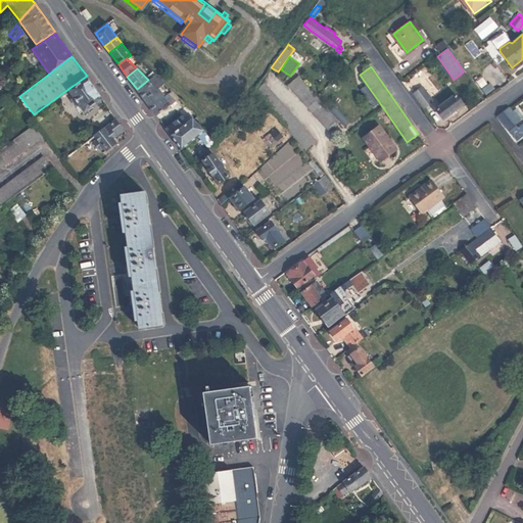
[(164,84),(155,75),(148,80),(137,89),(150,107),(163,97),(157,89),(164,84)]
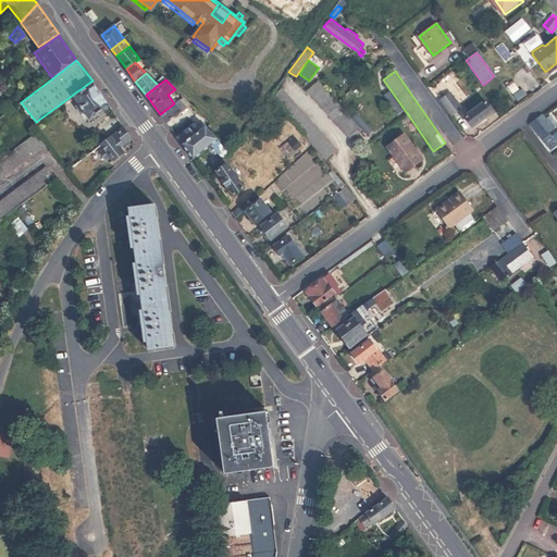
[(110,104),(93,81),(73,95),(90,119),(110,104)]
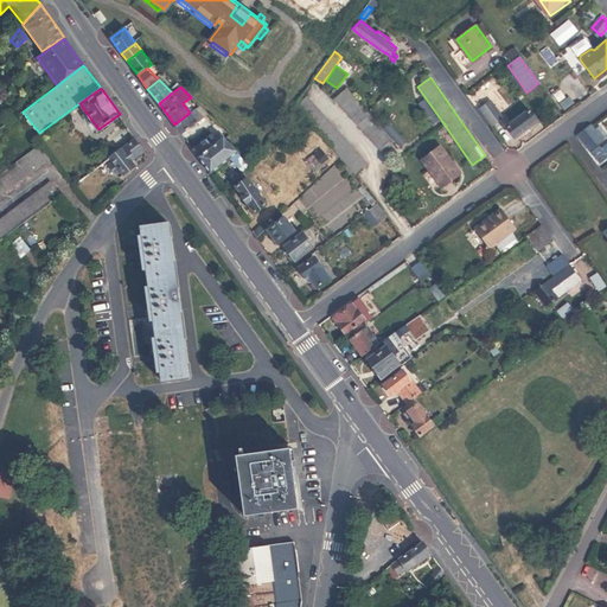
[(383,149),(393,140),(347,88),(334,100),(381,151),(383,149)]
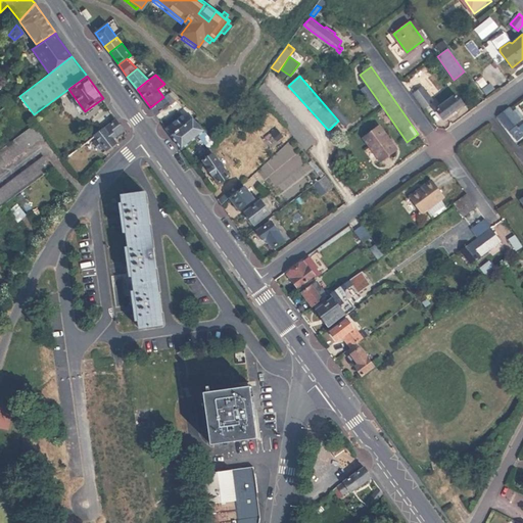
[(486,84),(482,78),(477,82),(481,88),(486,84)]
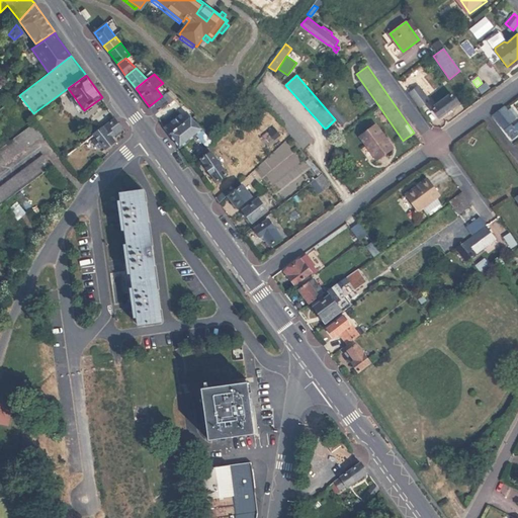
[(277,99),(262,82),(252,91),(269,112),(270,112),(303,149),(313,140),(277,99)]
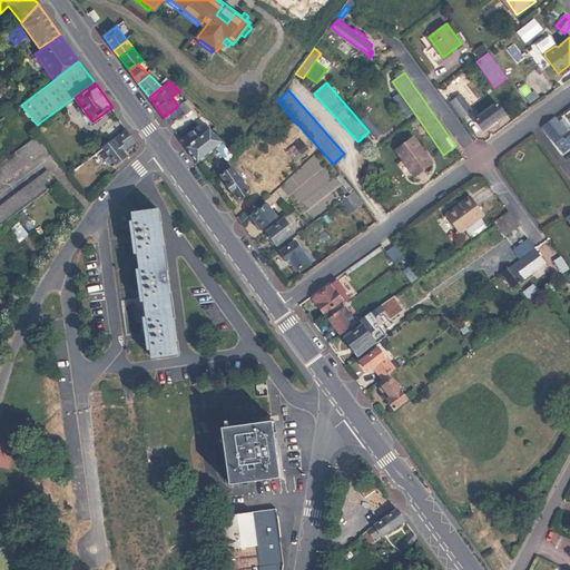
[(529,104),(539,97),(534,90),(524,97),(529,104)]
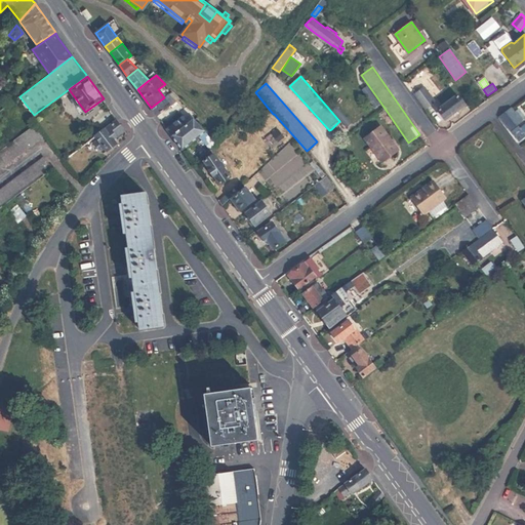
[(434,103),(423,89),(416,94),(427,108),(434,103)]
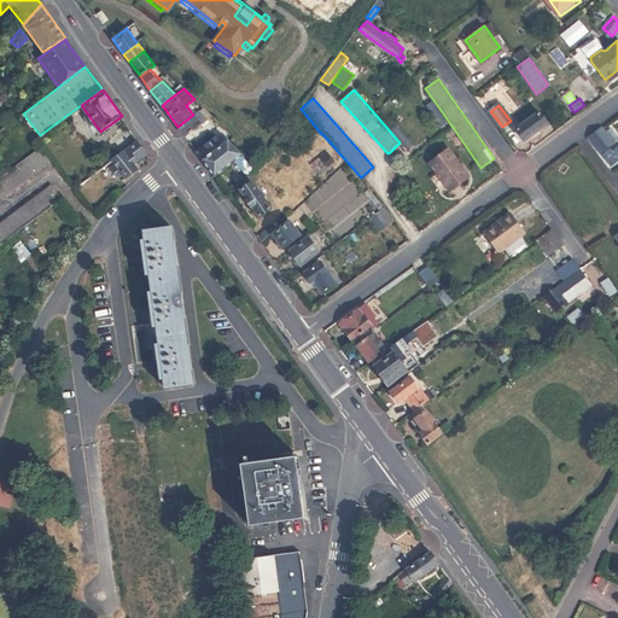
[(199,111),(193,115),(200,124),(207,120),(199,111)]
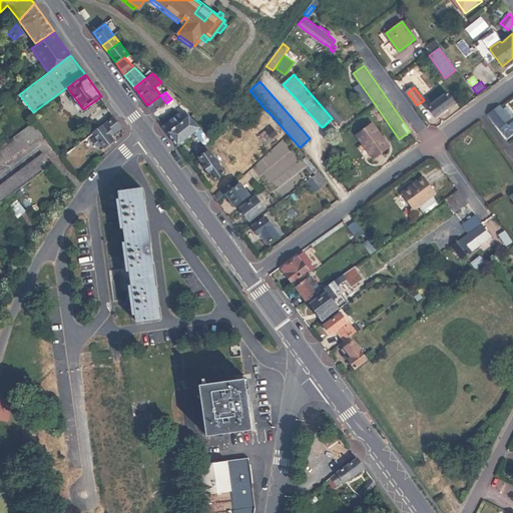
[(454,103),(448,93),(428,107),(435,116),(454,103)]
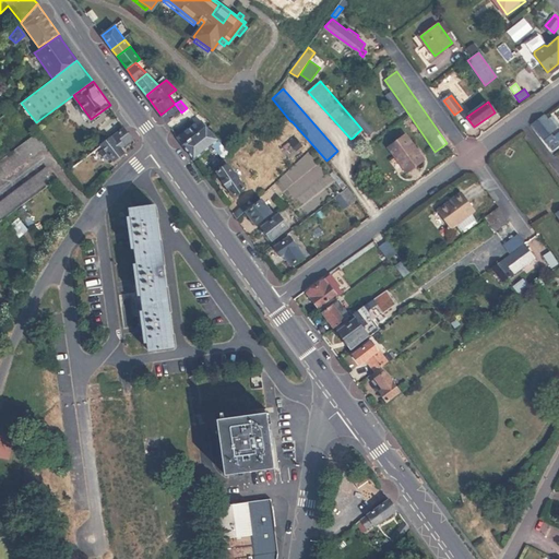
[(181,113),(175,104),(161,115),(167,123),(181,113)]
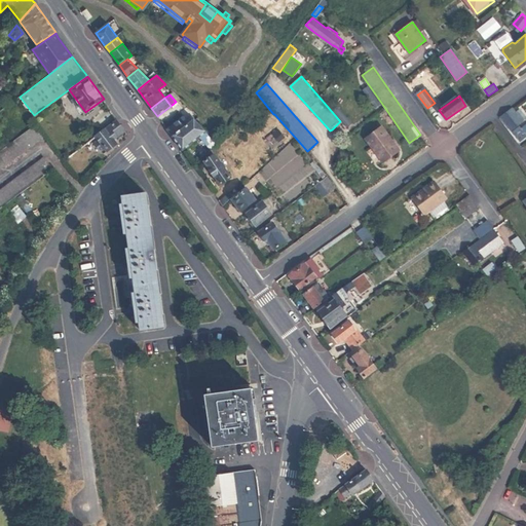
[(523,121),(513,108),(502,116),(512,130),(523,121)]
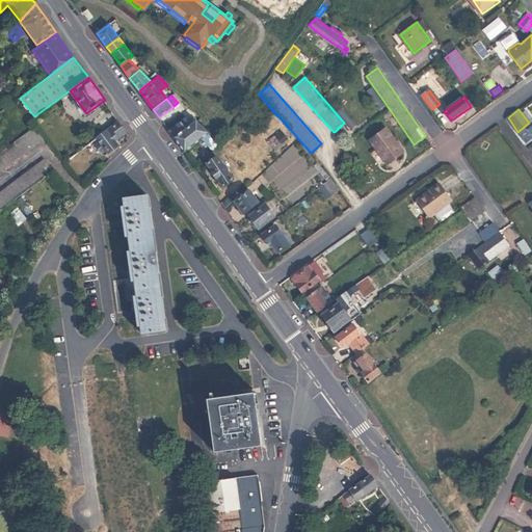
[(180,123),(185,118),(182,114),(176,118),(180,123)]
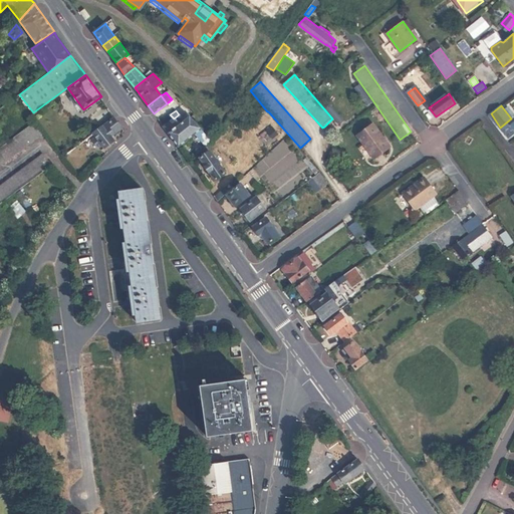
[(170,114),(161,122),(164,126),(174,118),(170,114)]
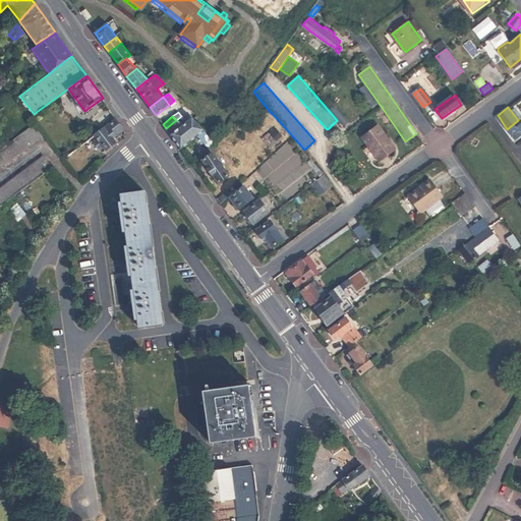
[(166,128),(171,135),(187,123),(184,120),(181,116),(176,120),(166,128)]
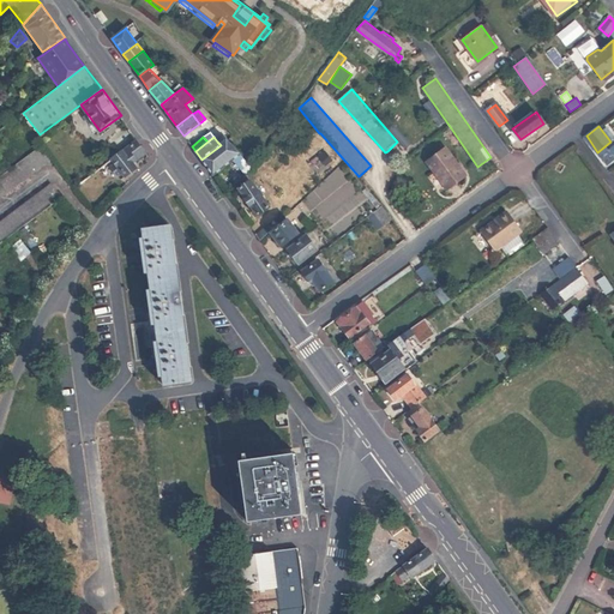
[(138,138),(113,157),(118,163),(114,166),(119,173),(122,170),(125,174),(136,166),(132,160),(146,150),(138,138)]
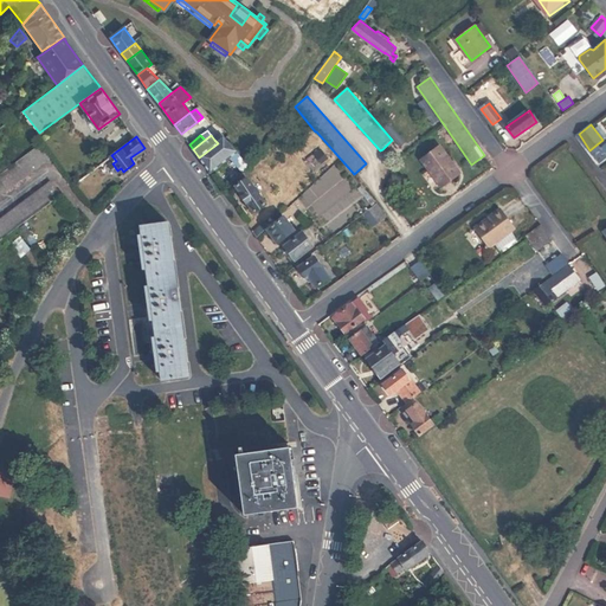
[(231,158),(238,153),(226,139),(224,140),(224,139),(218,143),(199,158),(210,173),(231,158)]
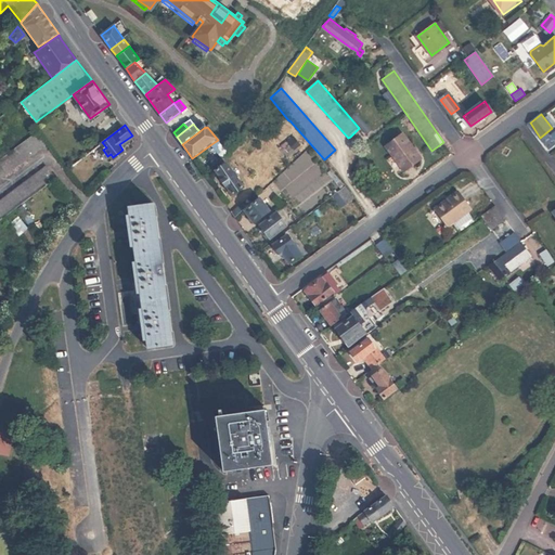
[(0,176),(47,142),(38,130),(0,157),(0,176)]
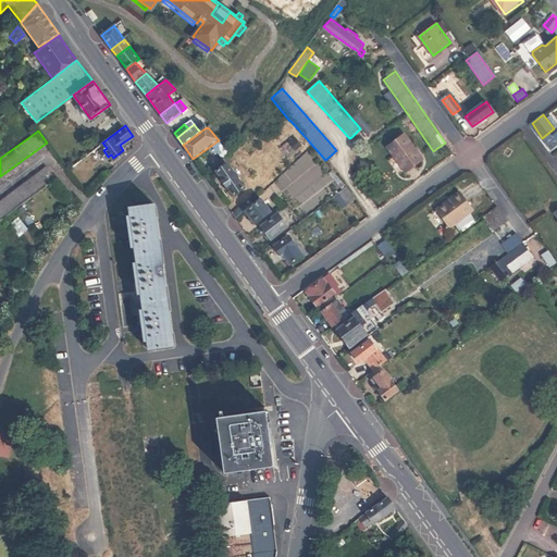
[(422,160),(404,135),(387,147),(406,172),(422,160)]
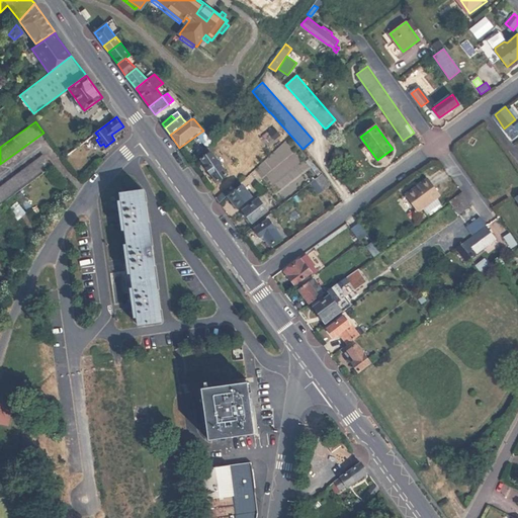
[(517,132),(514,126),(513,125),(506,131),(513,140),(517,136),(517,132)]
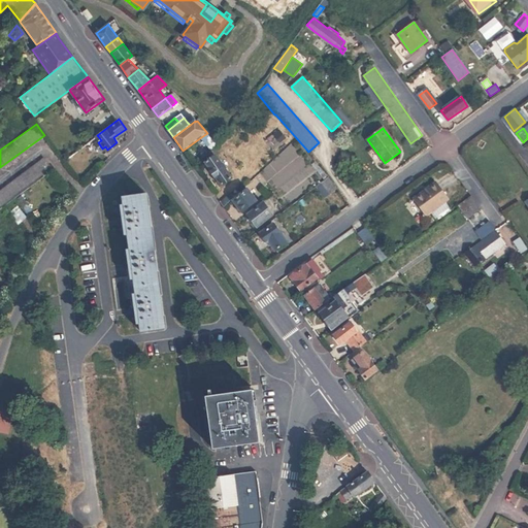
[(207,133),(201,137),(211,150),(218,145),(207,133)]
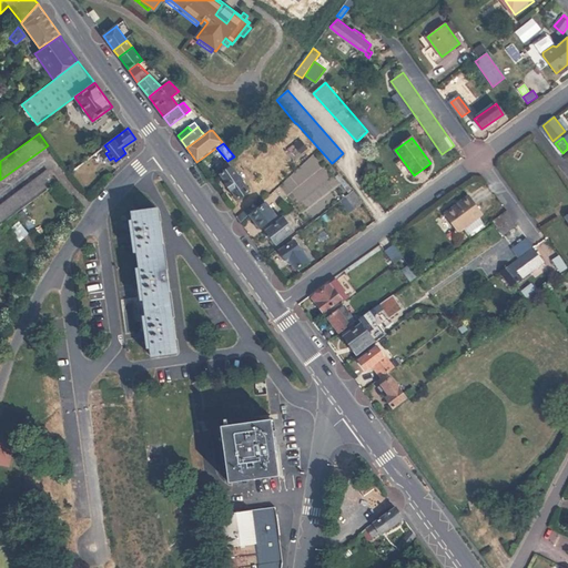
[(237,175),(232,166),(222,174),(227,183),(226,184),(230,190),(231,189),(237,198),(249,191),(241,181),(242,180),(239,175),(237,175)]
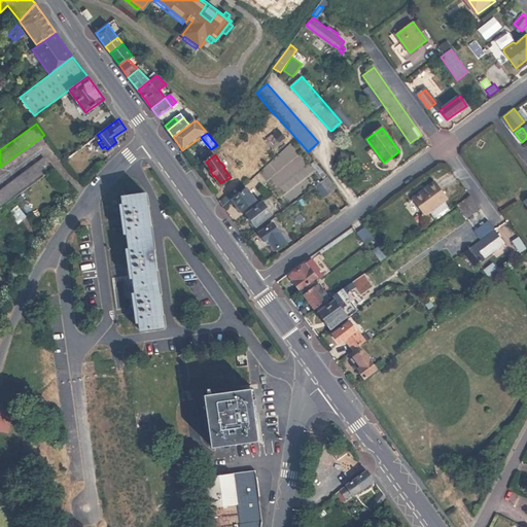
[(0,208),(54,168),(45,156),(0,189),(0,208)]
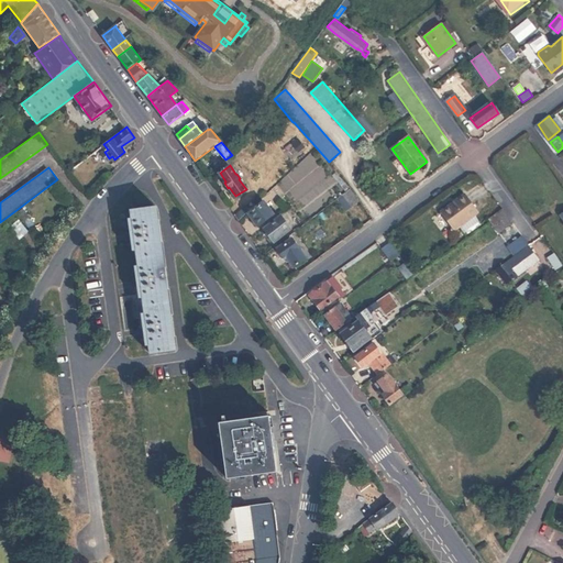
[(359,200),(350,188),(343,194),(352,206),(359,200)]
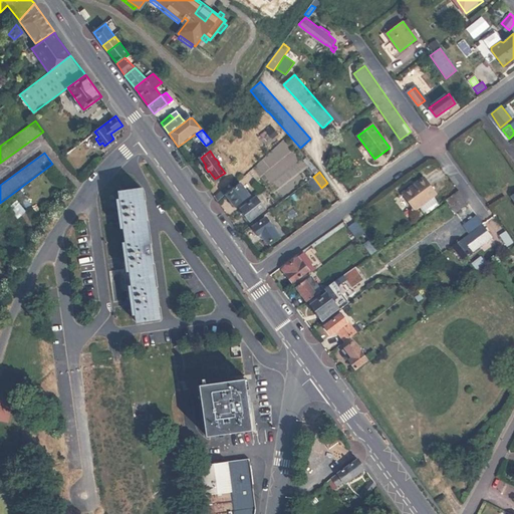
[(313,177),(306,182),(315,193),(321,188),(313,177)]
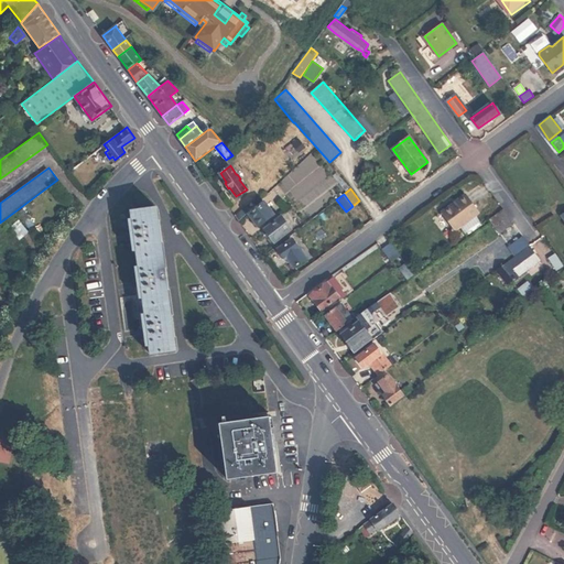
[(245,205),(245,206),(250,210),(256,205),(251,198),(245,205)]
